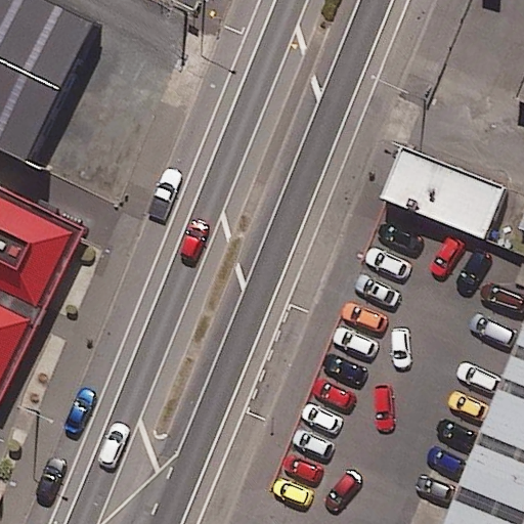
[(61,0),(0,0),(0,146),(31,162),(98,16),(61,0)]
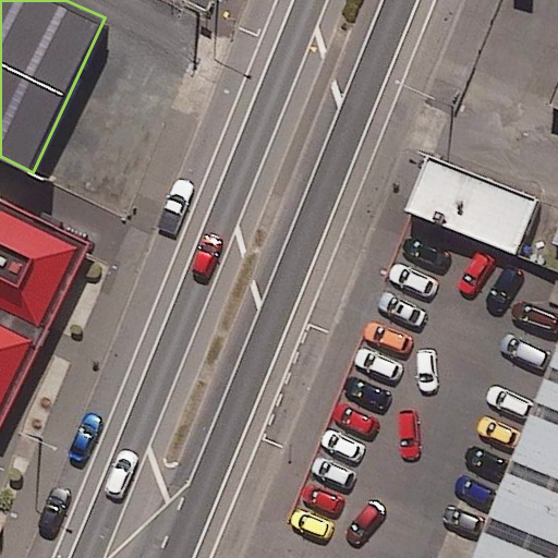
[(557,85),(548,109),(557,112),(557,85)]
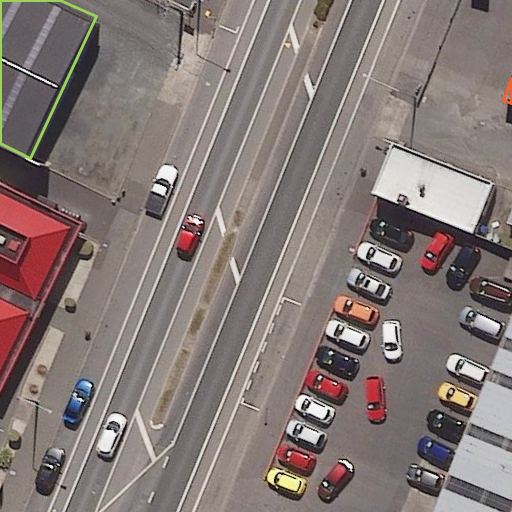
[(495,183),(393,142),(372,193),(474,234),(495,183)]
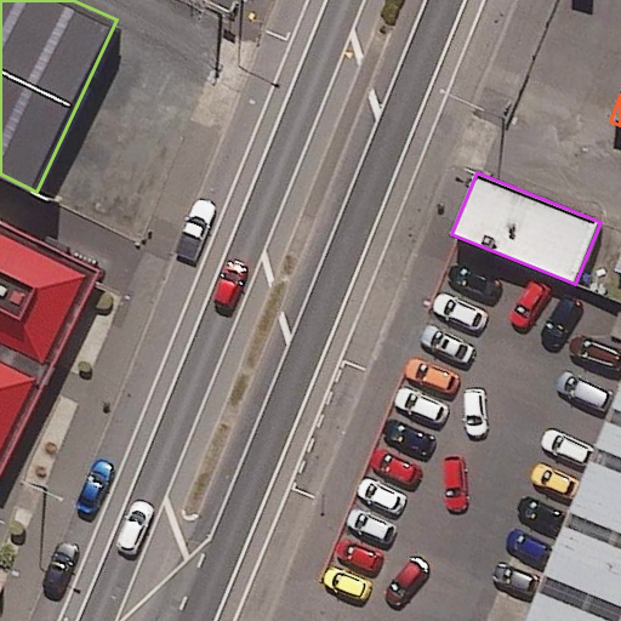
[(0,477),(101,272),(0,223),(0,477)]
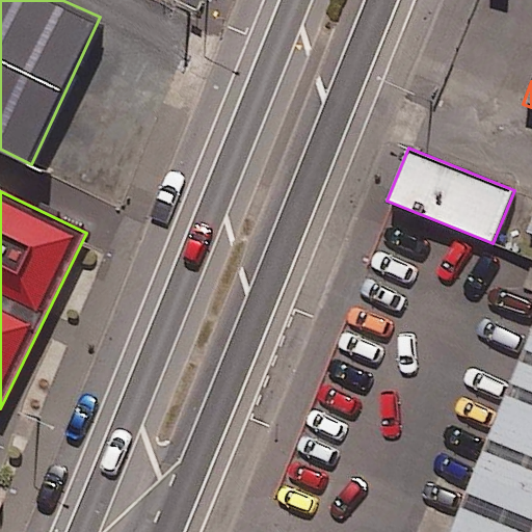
[(531,531),(531,328),(448,531),(531,531)]
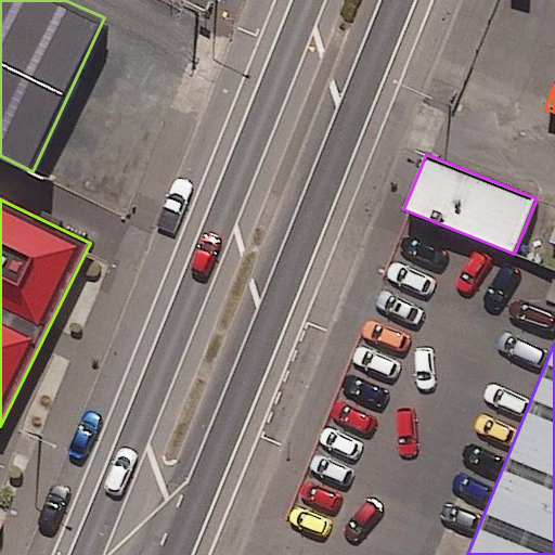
All buildings are outlined.
